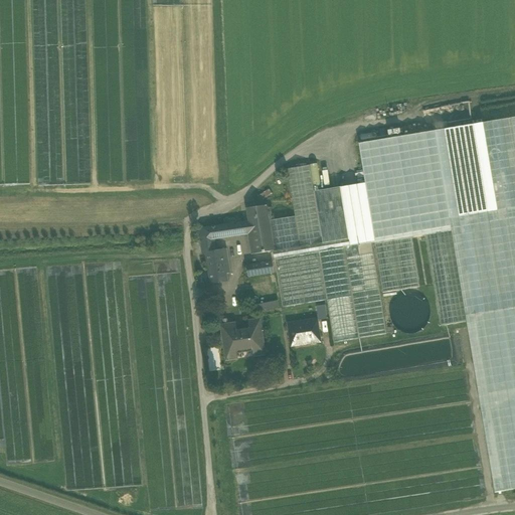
[(440,128),(473,123),(469,102),(424,109),(425,119),(438,117),(440,128)]
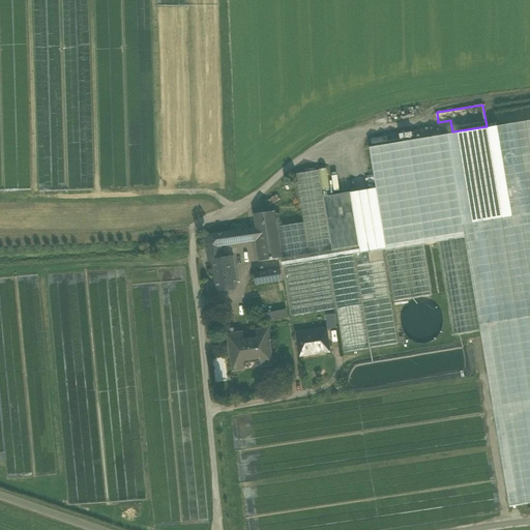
[(376,188),(351,193),(360,253),(383,249),(385,249),(423,243),(438,241),(465,236),(480,325),(529,316),(529,120),(369,147),(376,188)]
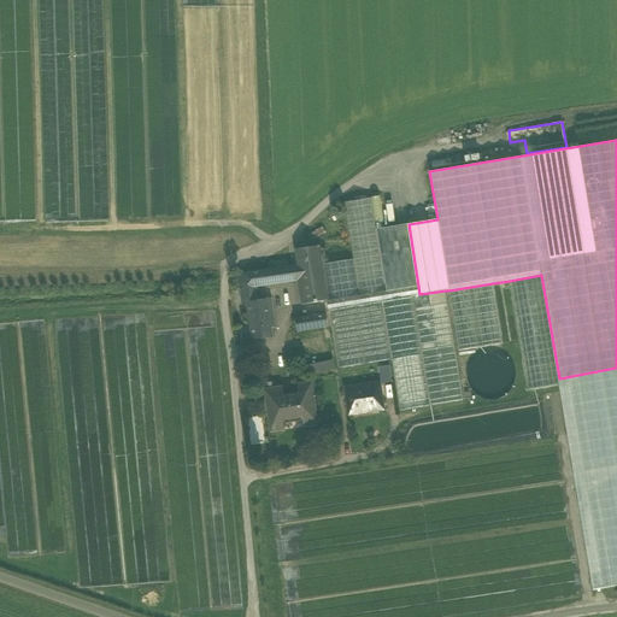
[(434,170),(450,166),(447,158),(432,163),(434,170)]
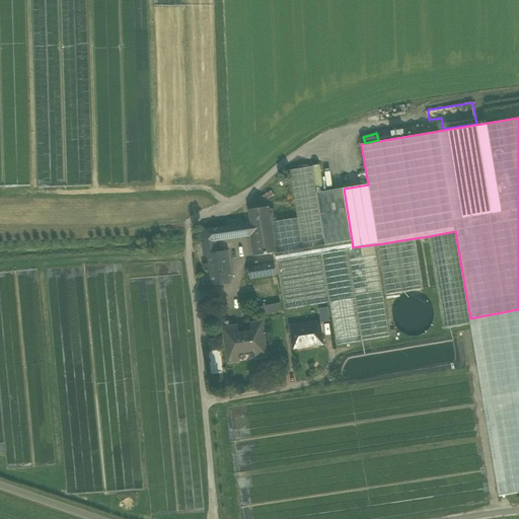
[(320,165),(311,166),(315,189),(323,187),(320,165)]
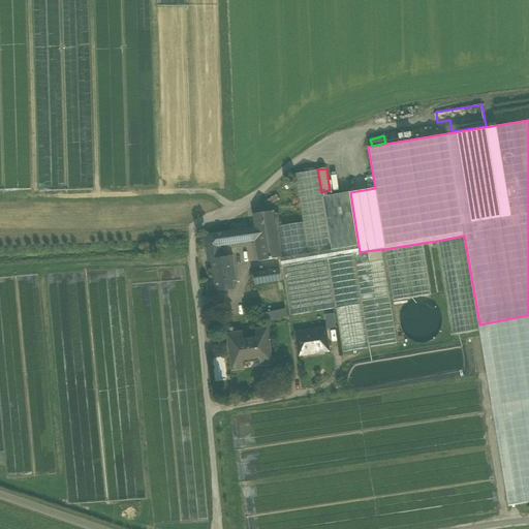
[(343,351),(370,347),(354,253),(360,252),(350,192),(322,197),(321,192),(317,169),(296,174),(303,222),(276,226),(282,257),(281,257),(290,316),(336,309),(343,351)]
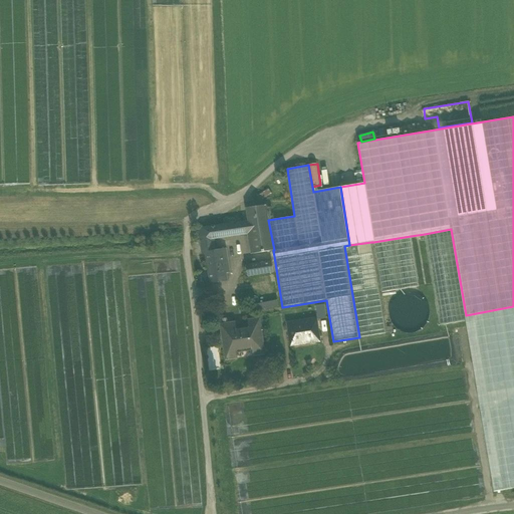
[(259,195),(262,200),(271,193),(268,189),(259,195)]
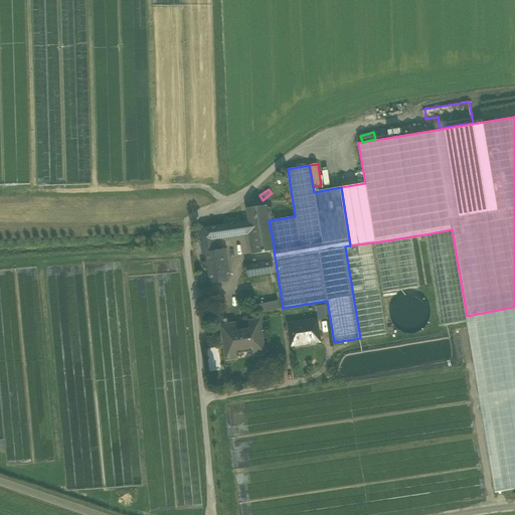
[(251,233),(254,253),(274,250),(275,250),(269,220),(267,205),(246,208),(249,221),(251,233)]
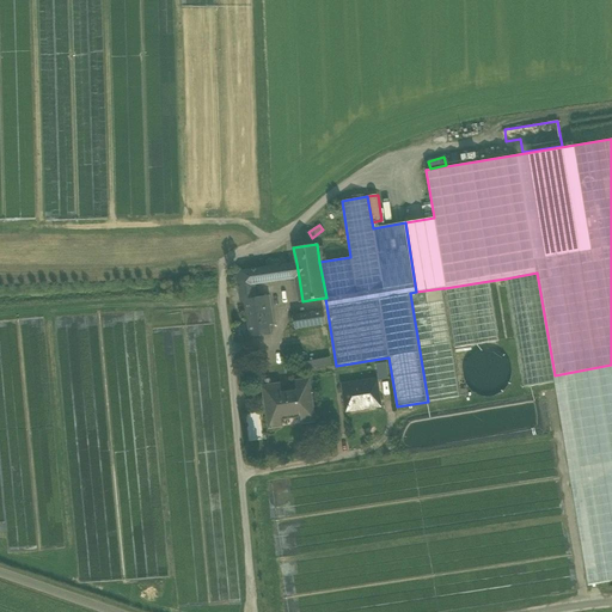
[(238,274),(239,286),(255,283),(299,277),(297,263),(249,270),(238,271),(238,274)]
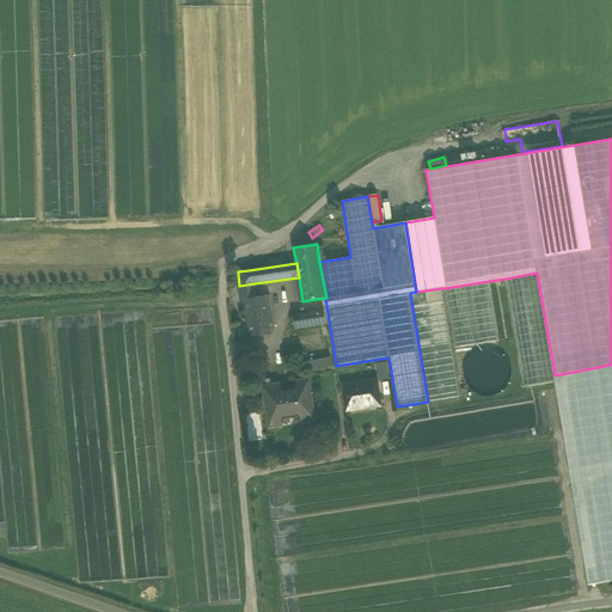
[(506,279),(524,387),(555,381),(556,381),(555,375),(537,273),(506,279)]
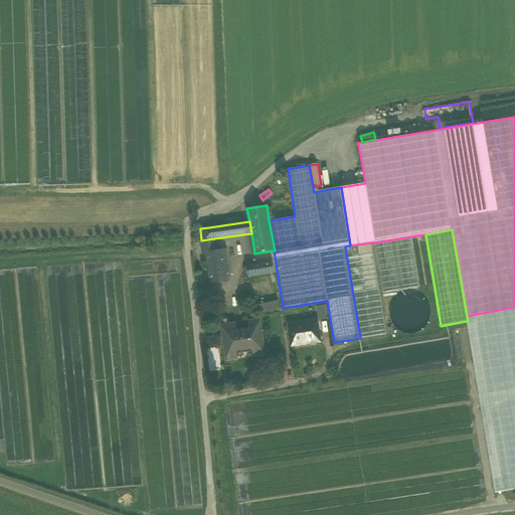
[(374,242),(383,293),(419,287),(411,236),(374,242)]
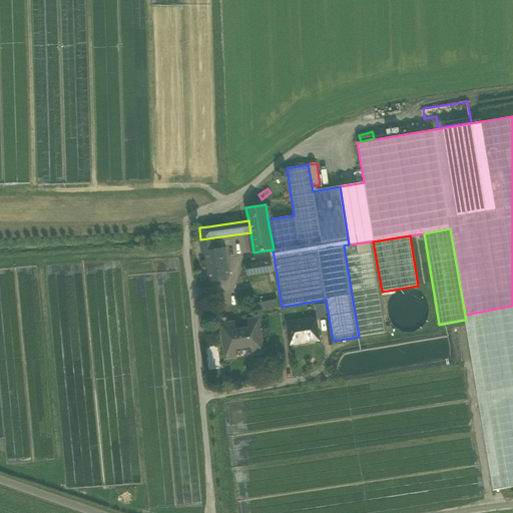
[(205,252),(209,282),(226,280),(225,272),(229,271),(225,247),(215,249),(213,237),(200,239),(202,252),(205,252)]
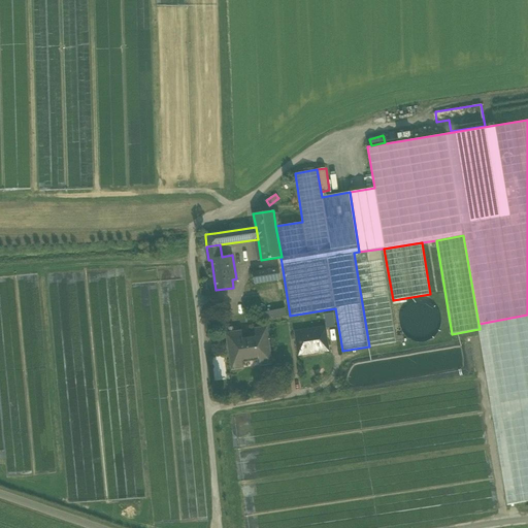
[(354,253),(369,347),(397,342),(382,249),(359,252),(354,253)]
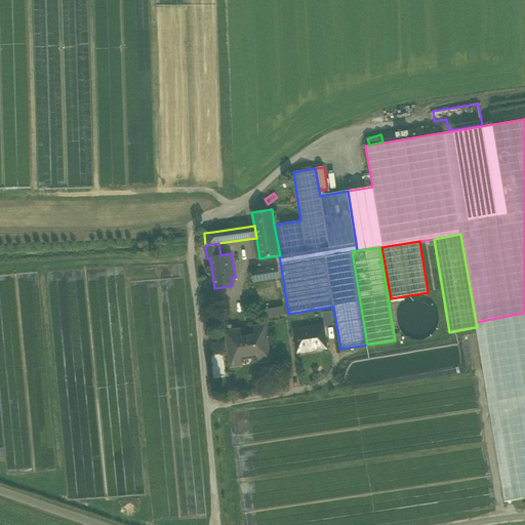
[(251,271),(253,282),(280,278),(278,267),(251,271)]
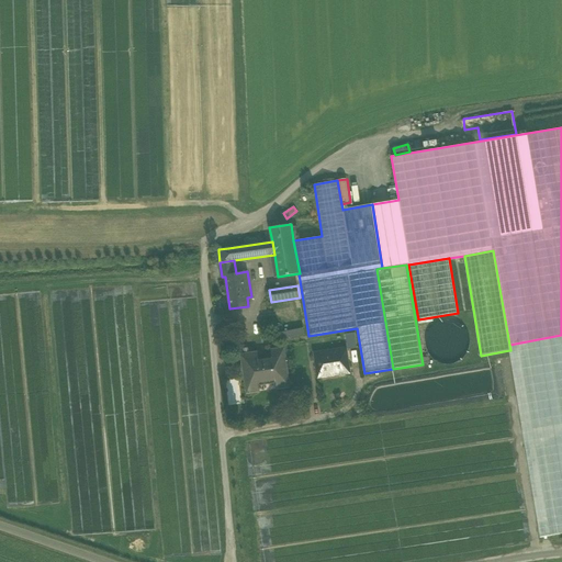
[(426,336),(426,345),(428,353),(434,360),(441,363),(450,363),(459,361),(465,356),(469,348),(470,339),(467,332),(461,325),(453,321),(445,321),(437,323),(430,328),(426,336)]
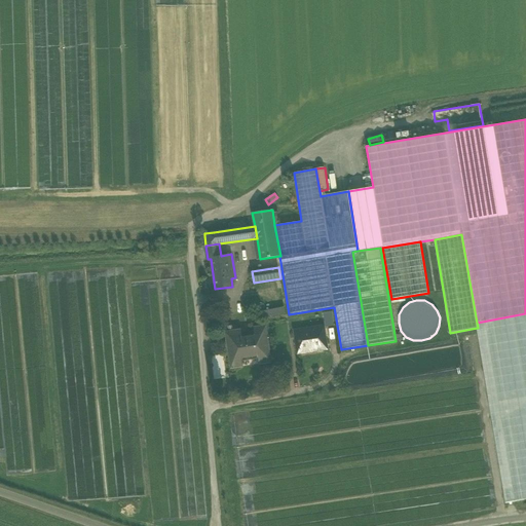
[(284,306),(261,311),(262,318),(286,314),(284,306)]
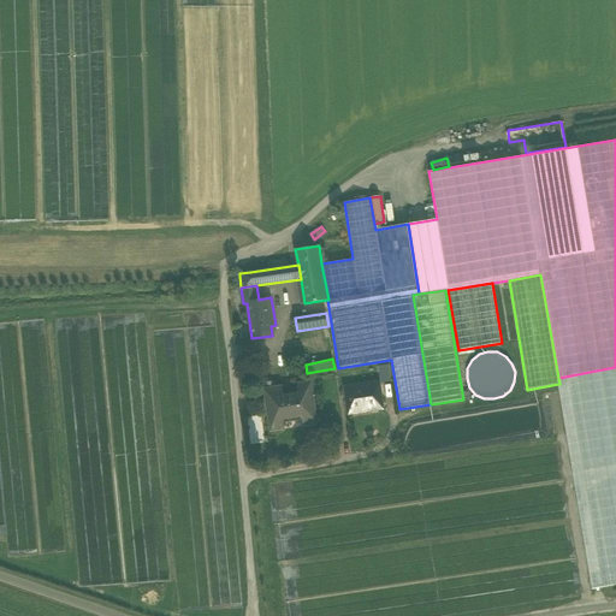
[(378,367),(380,383),(391,380),(390,365),(378,367)]
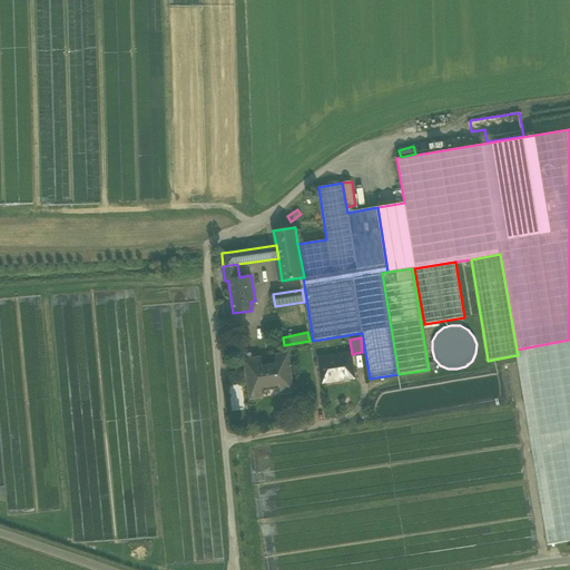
[(523,400),(548,544),(569,540),(569,340),(517,350),(518,355),(517,355),(523,400)]
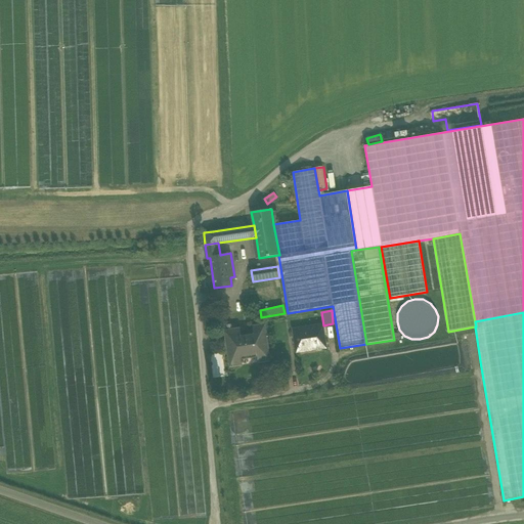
[(225,331),(230,366),(242,365),(241,356),(257,353),(258,357),(269,355),(265,325),(253,326),(254,336),(242,337),(241,329),(225,331)]
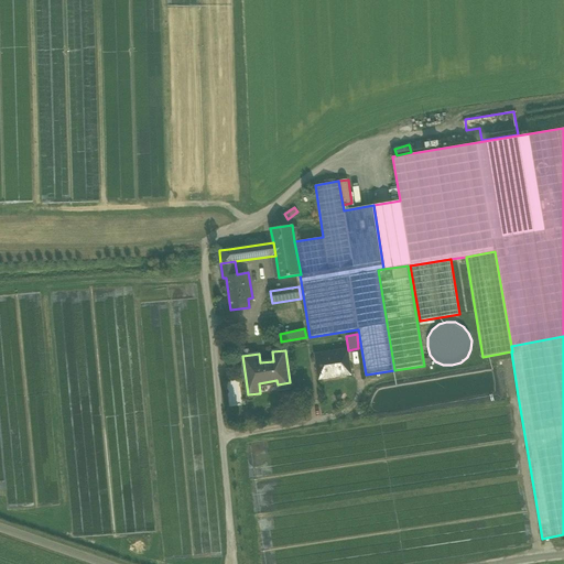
[(346,350),(316,356),(317,362),(318,362),(321,380),(323,379),(323,377),(339,375),(339,376),(350,373),(346,350)]
